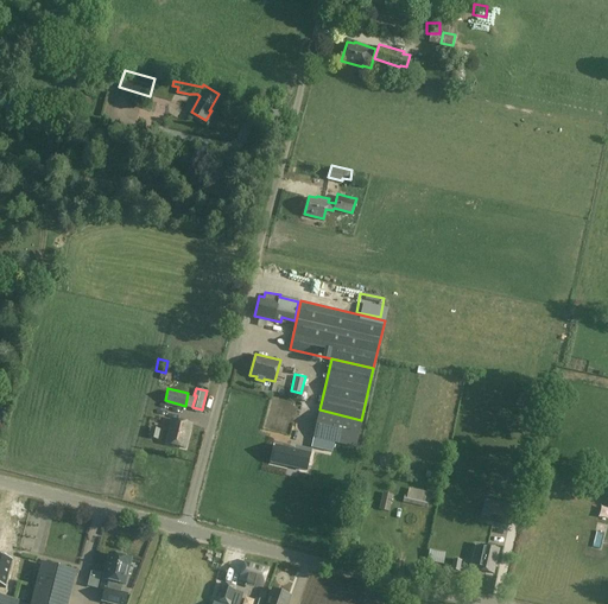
[(355,445),(361,420),(320,409),(314,436),(335,440),(355,445)]
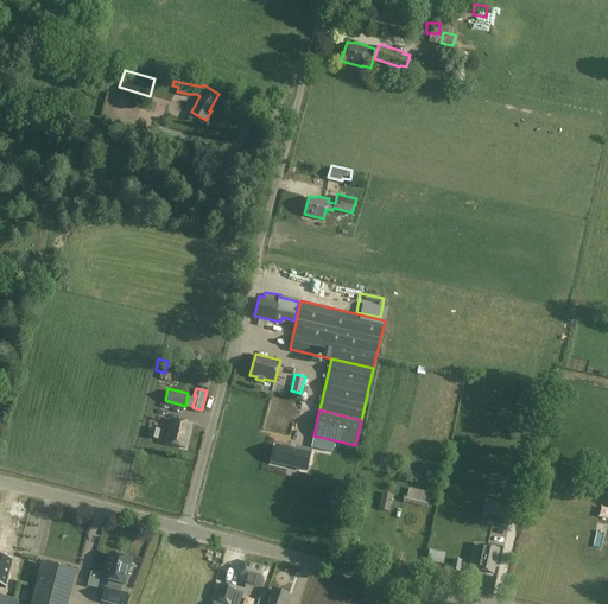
[(191,423),(171,418),(166,442),(185,446),(191,423)]
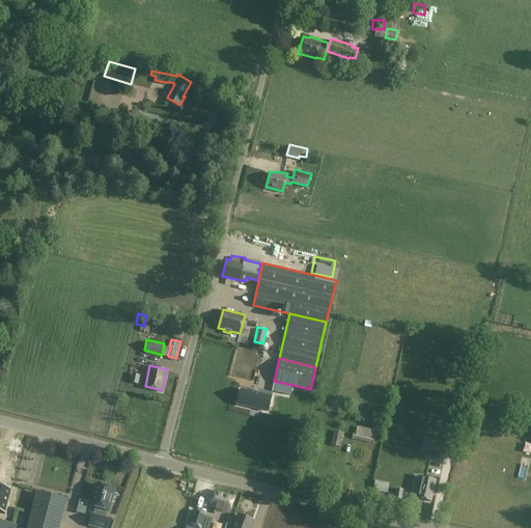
[(132,371),(131,380),(138,382),(140,372),(132,371)]
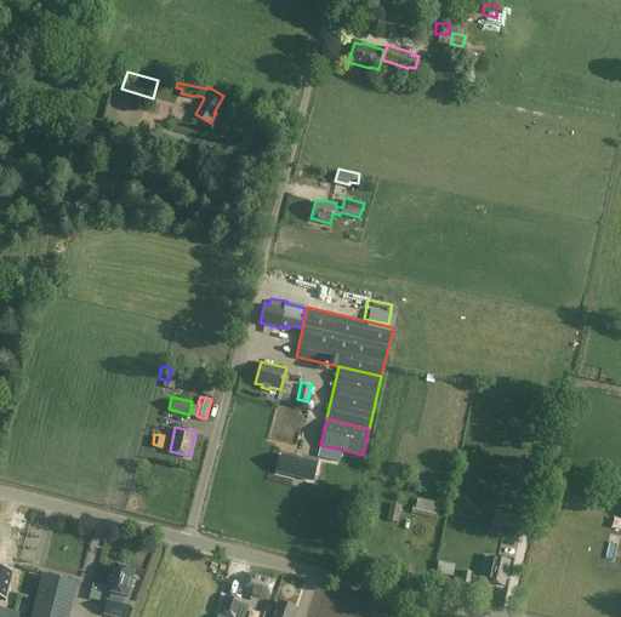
[(342,450),(320,445),(318,455),(340,460),(342,450)]
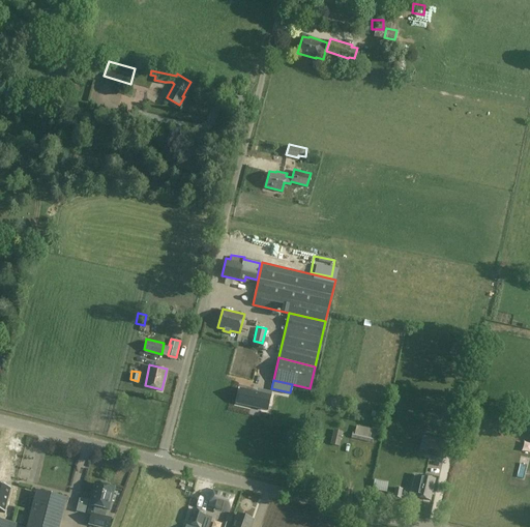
[(268,390),(259,388),(258,391),(237,386),(234,401),(265,408),(268,390)]
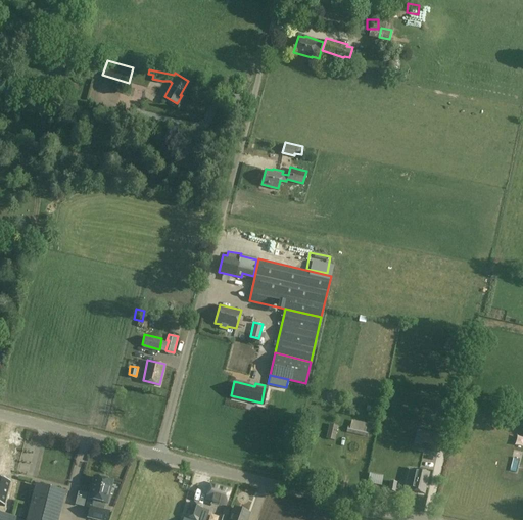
[(347,424),(346,429),(367,434),(368,429),(366,428),(368,421),(351,418),(350,425),(347,424)]
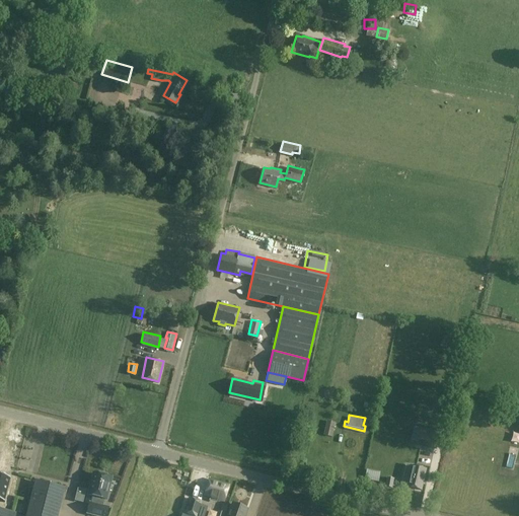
[(331,435),(335,421),(326,419),(323,433),(331,435)]
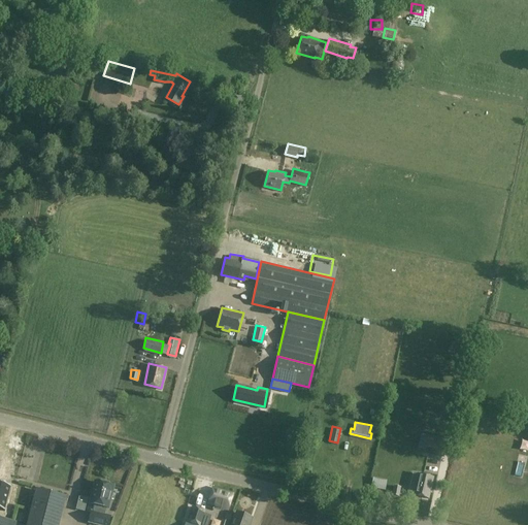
[(440,444),(442,434),(434,432),(432,443),(426,440),(424,452),(438,454),(440,444)]
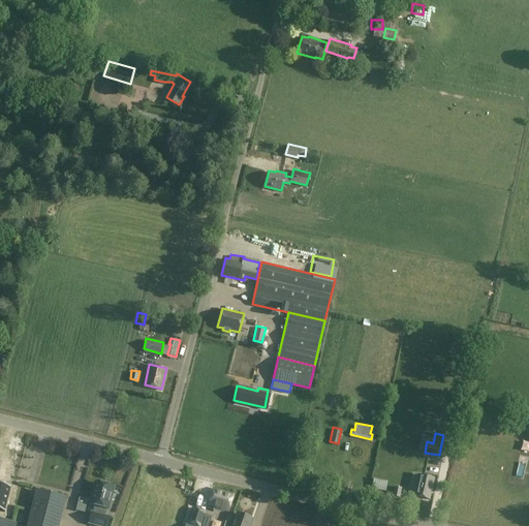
[(434,476),(419,472),(414,494),(429,498),(434,476)]
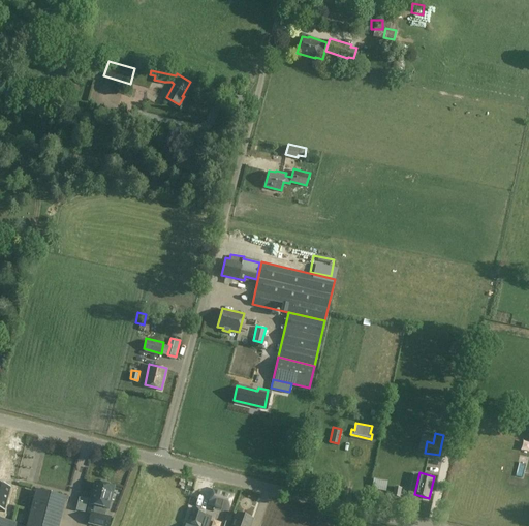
[(93,511),(92,511),(89,521),(107,525),(111,516),(105,514),(107,506),(114,485),(96,480),(96,481),(97,481),(95,489),(94,489),(93,493),(92,493),(90,502),(95,503),(93,511)]
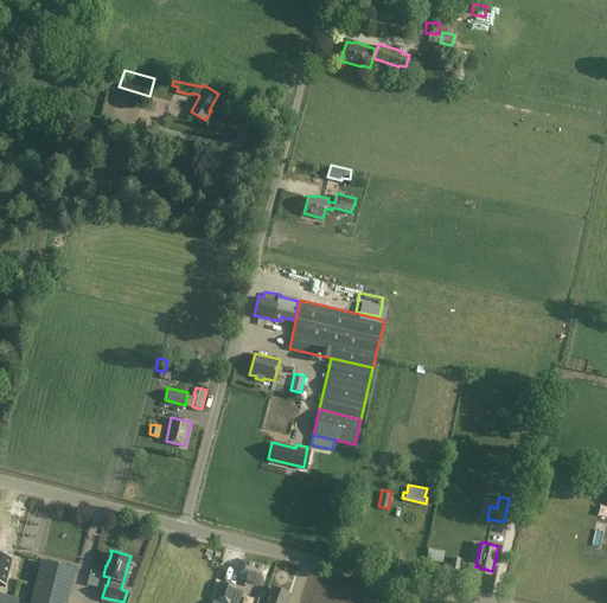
[(0,583),(6,584),(13,556),(0,552),(0,583)]
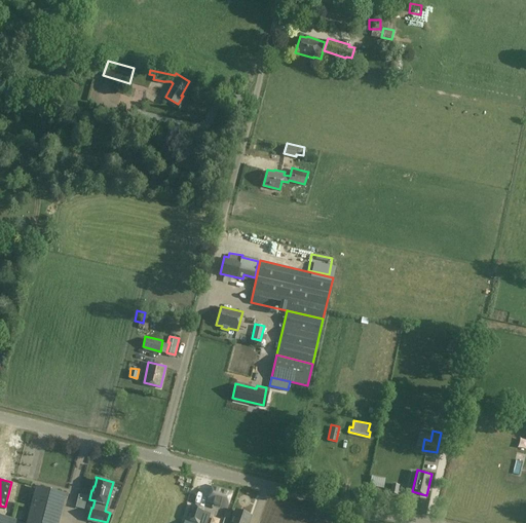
[(213,484),(208,499),(227,506),(231,490),(213,484)]
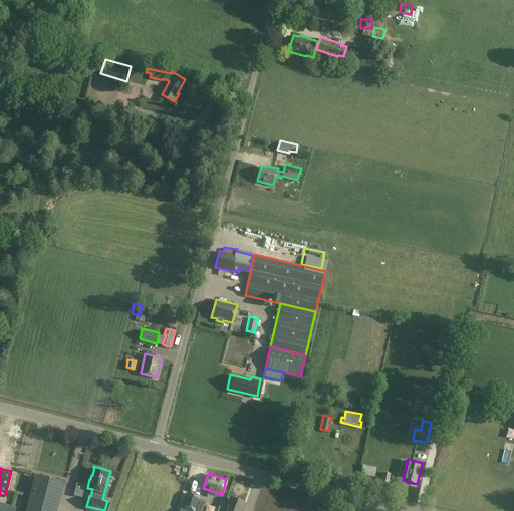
[(55,510),(63,483),(35,475),(25,510),(55,510)]
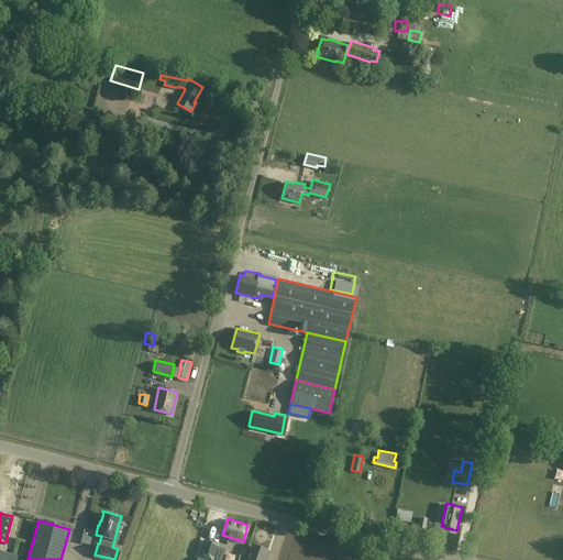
[(272,528),(266,546),(274,548),(278,530),(272,528)]
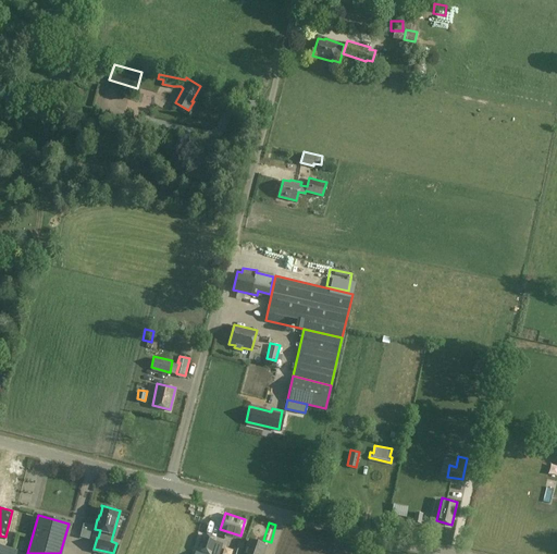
[(181,537),(189,539),(193,527),(184,525),(181,537)]
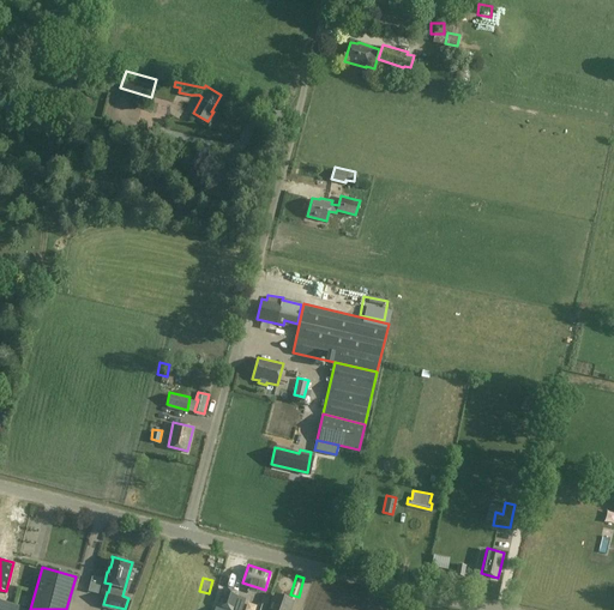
[(239,609),(245,593),(227,587),(224,596),(217,593),(214,605),(216,605),(214,609),(239,609)]
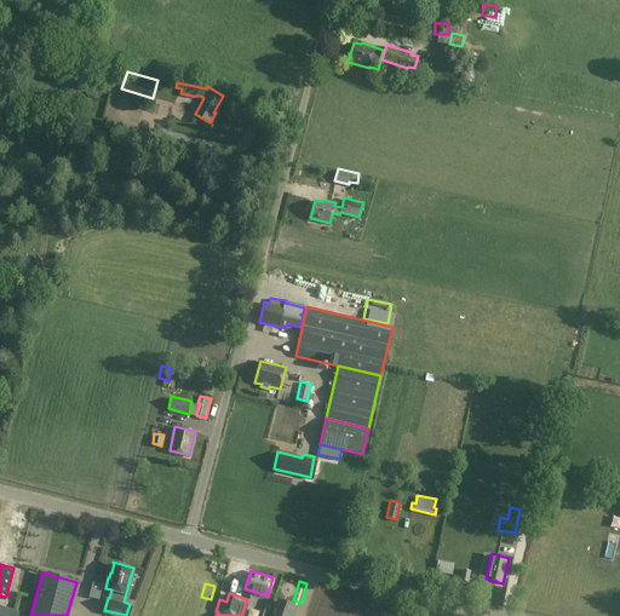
[(270,615),(292,615),(296,605),(277,599),(270,615)]
